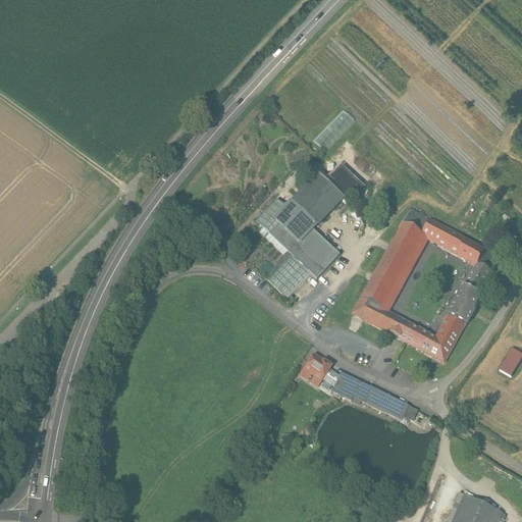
[(326,186),(316,176),(285,209),(276,201),(255,223),(259,227),(255,232),(283,259),(264,279),(267,282),(291,258),(309,275),(316,281),(338,257),(312,231),(341,200),(346,205),(358,192),(338,173),(326,186)]
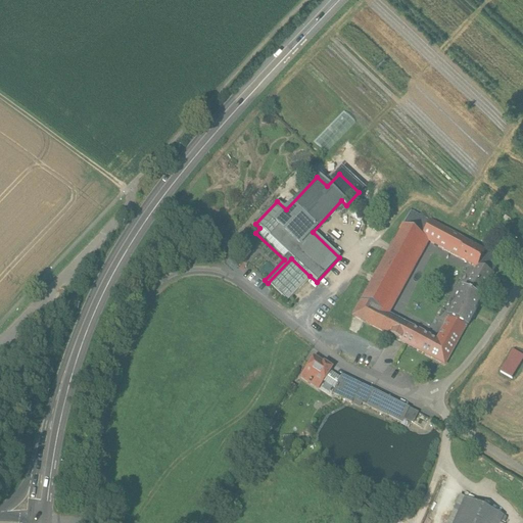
[(410,211),(401,227),(422,237),(429,222),(410,211)]
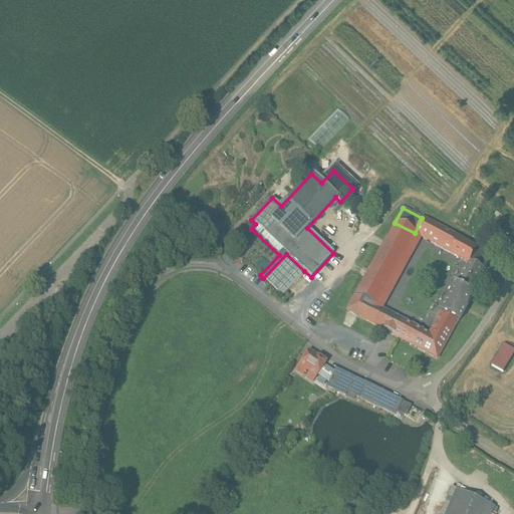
[(477,248),(422,218),(415,233),(470,263),(477,248)]
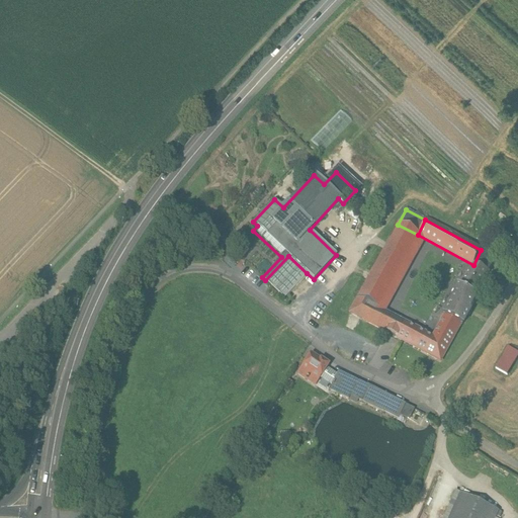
[(439,359),(459,324),(443,315),(439,320),(442,322),(433,338),(377,309),(418,235),(398,225),(350,312),(439,359)]
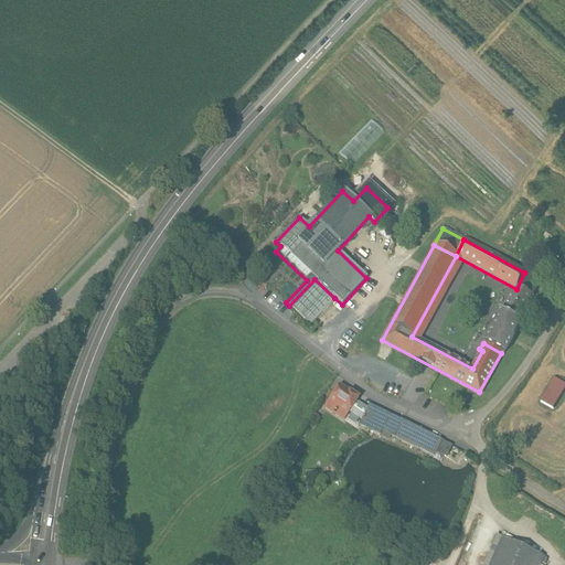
[(519,322),(541,283),(524,273),(516,289),(502,313),(519,322)]
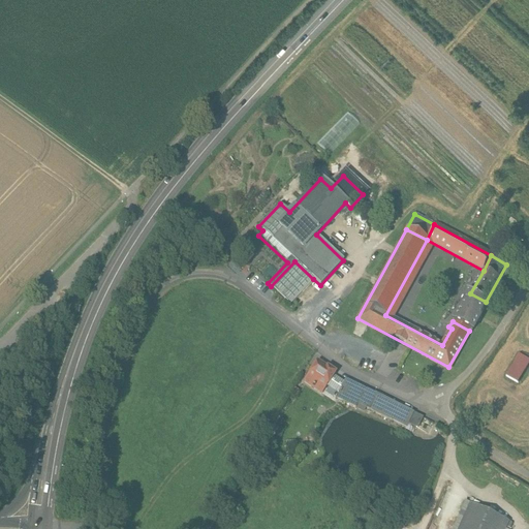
[(294,261),(271,286),(290,305),(313,279),(294,261)]
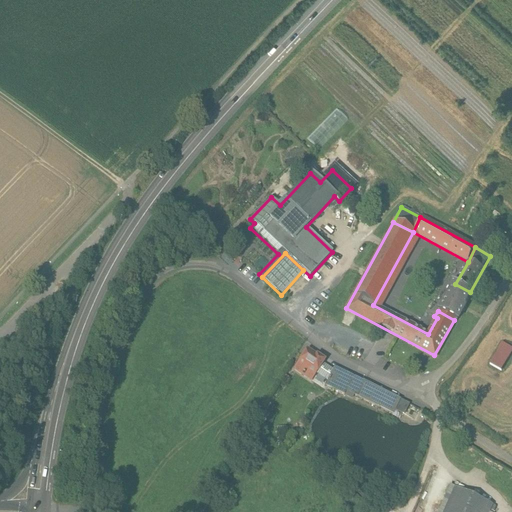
[(472,293),(470,292),(455,284),(453,283),(438,311),(454,320),(456,321),(472,293)]
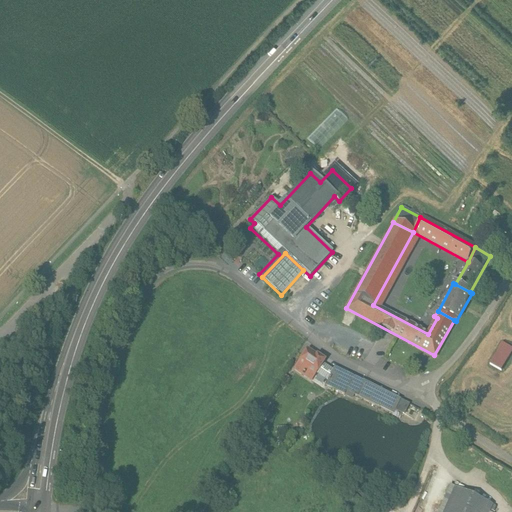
[(511,349),(503,343),(489,365),(499,370),(511,349)]
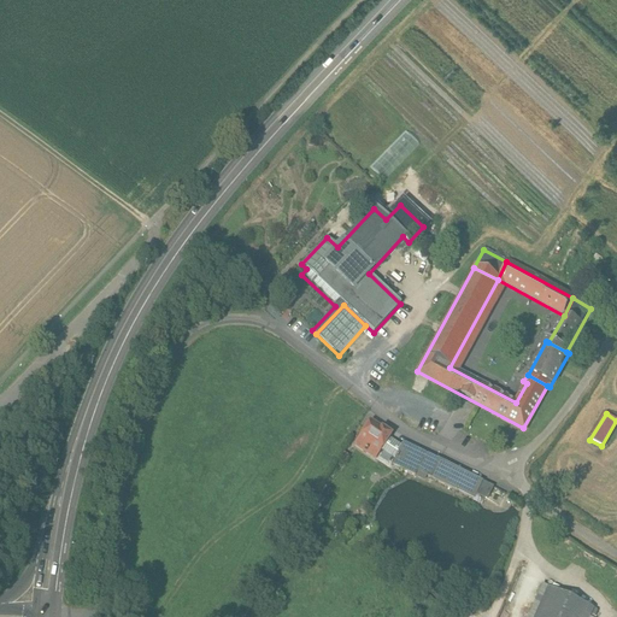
[(391,435),(370,422),(354,445),(375,458),(381,451),(389,439),(391,435)]
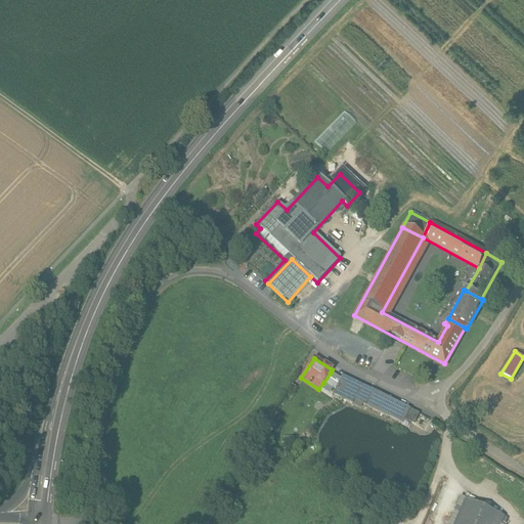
[(335,390),(340,379),(331,373),(323,383),(335,390)]
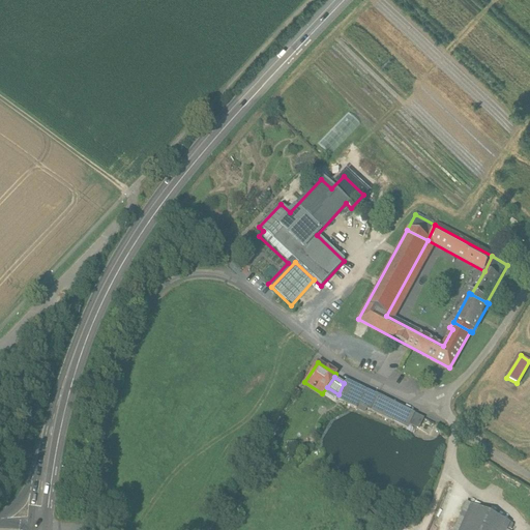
[(346,380),(344,383),(339,394),(336,399),(356,409),(358,404),(407,428),(409,423),(418,429),(423,418),(346,380)]
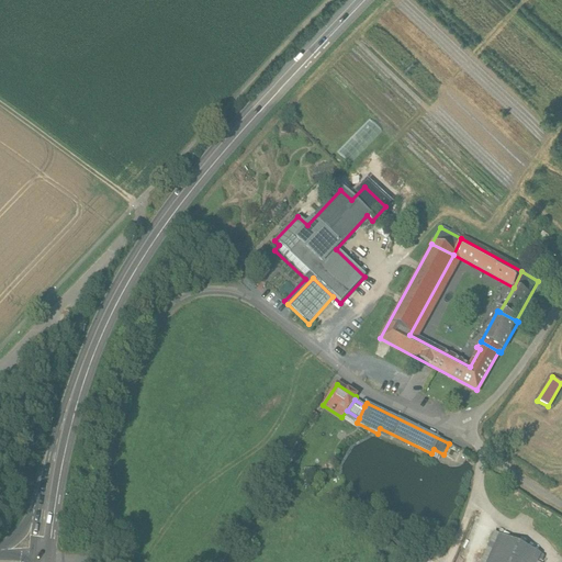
[(291,449),(287,456),(295,461),(300,454),(291,449)]
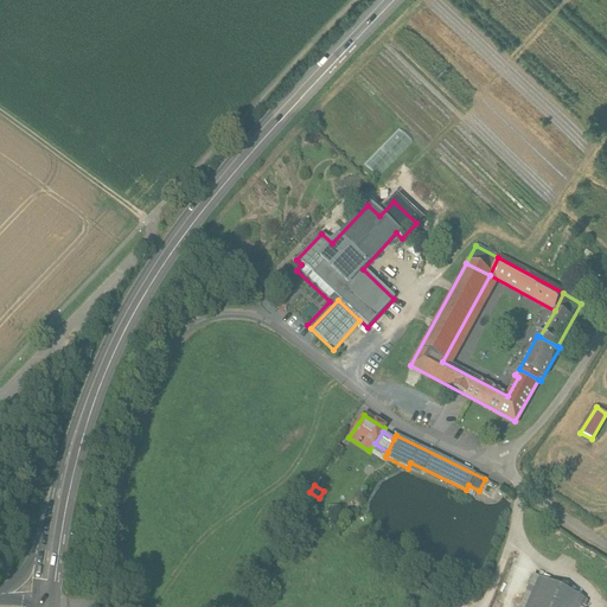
[(579,606),(583,598),(540,577),(525,606),(579,606)]
